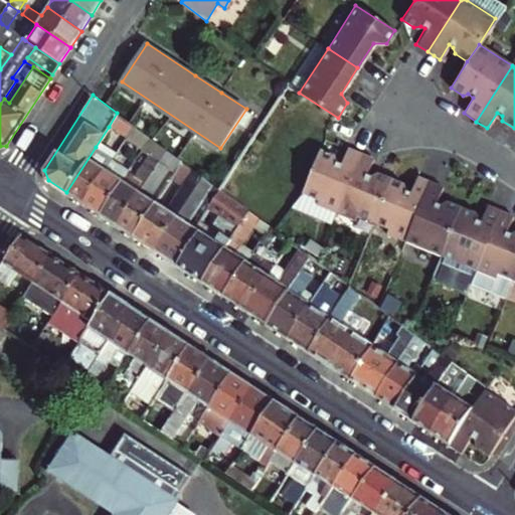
[(117,113),(109,127),(125,138),(133,125),(117,113)]
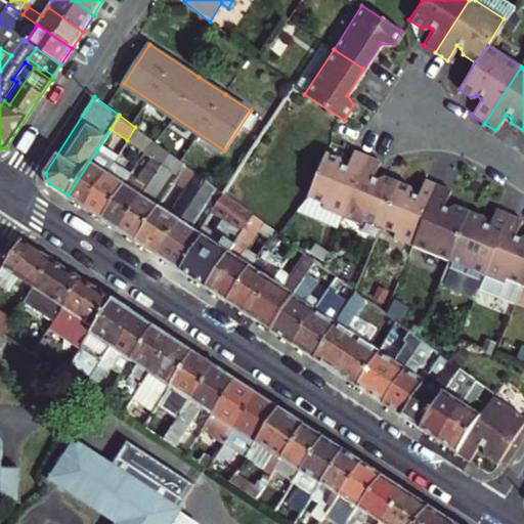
[(141,158),(145,151),(153,140),(135,127),(127,140),(123,146),(141,158)]
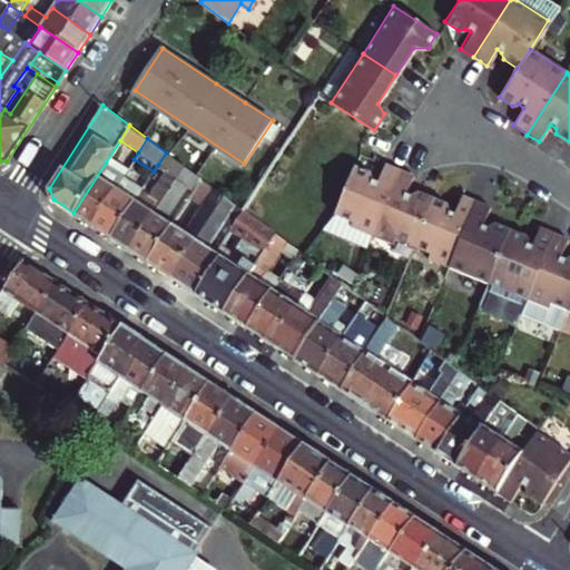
[(184,165),(166,153),(158,165),(176,177),(184,165)]
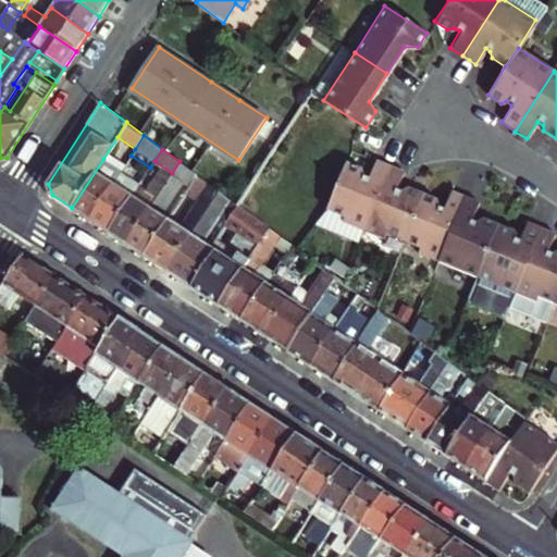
[(347,162),(327,210),(345,218),(344,221),(364,230),(392,164),(376,158),(369,176),(362,173),(360,168),(347,162)]
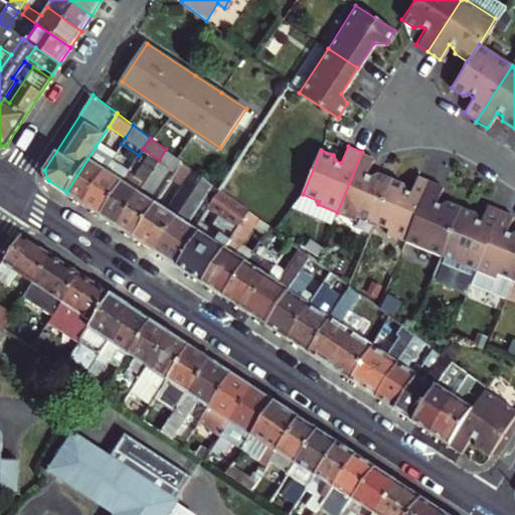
[(96,147),(66,192),(82,202),(106,168),(112,159),(112,158),(96,147)]
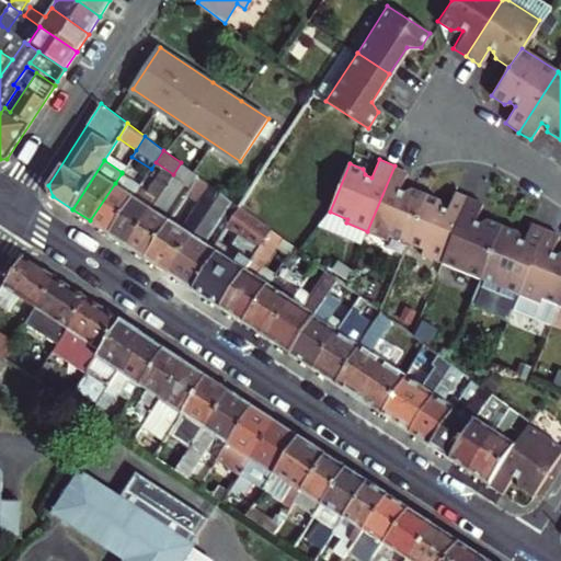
[(181,162),(173,174),(193,186),(199,176),(181,162)]
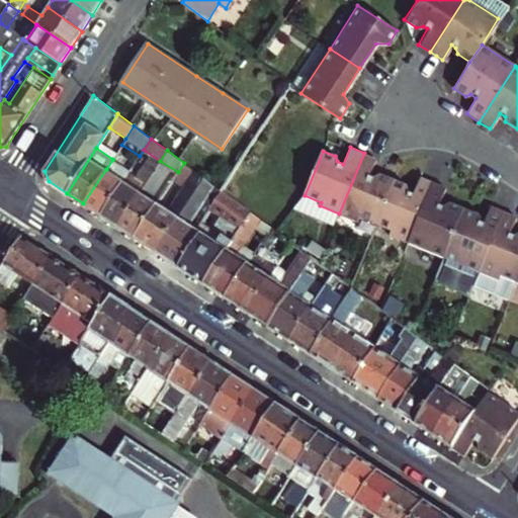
[(376,224),(395,179),(380,174),(374,176),(369,174),(375,158),(364,153),(339,213),(358,222),(360,217),(376,224)]
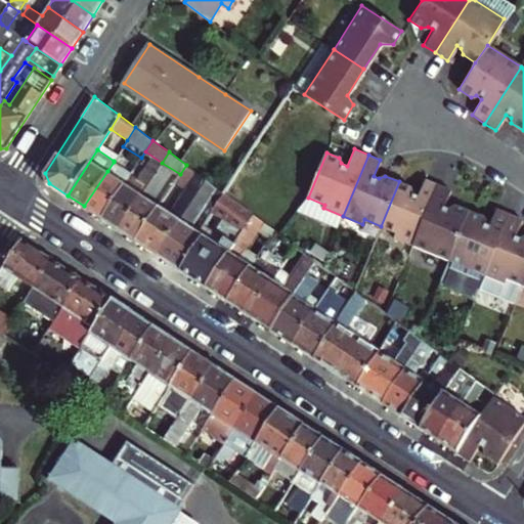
[(114,162),(107,171),(125,182),(131,173),(114,162)]
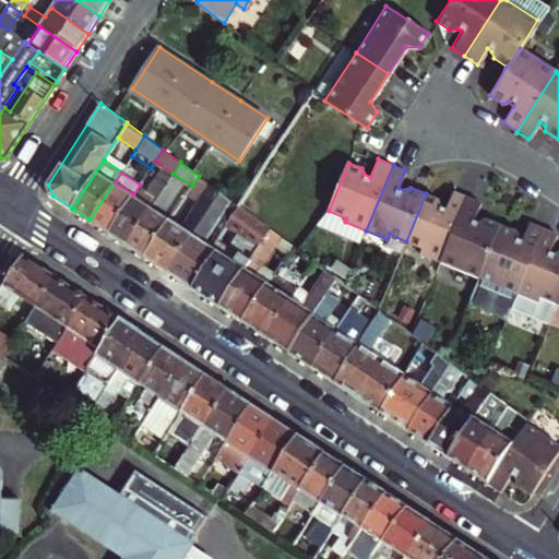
[(90,219),(108,233),(133,194),(115,182),(90,219)]
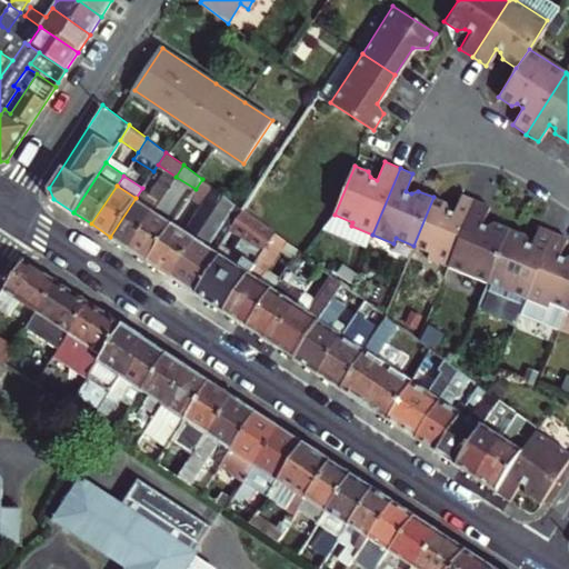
[(161,200),(142,188),(136,198),(155,210),(161,200)]
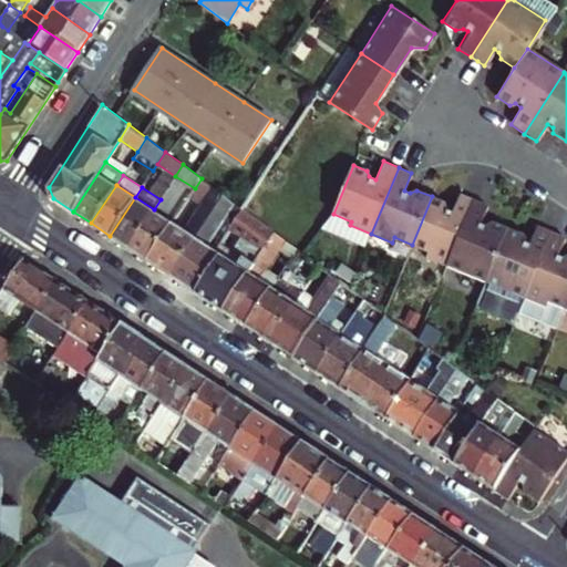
[(185,230),(173,223),(147,260),(171,276),(224,195),(214,187),(185,230)]
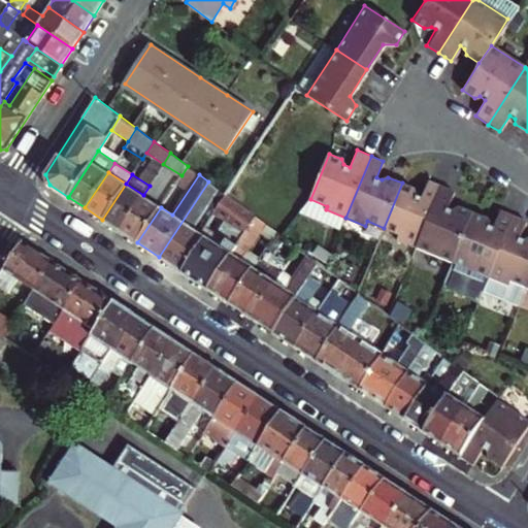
[(417,248),(442,186),(429,179),(422,195),(417,193),(417,188),(402,183),(384,228),(398,234),(396,238),(417,248)]
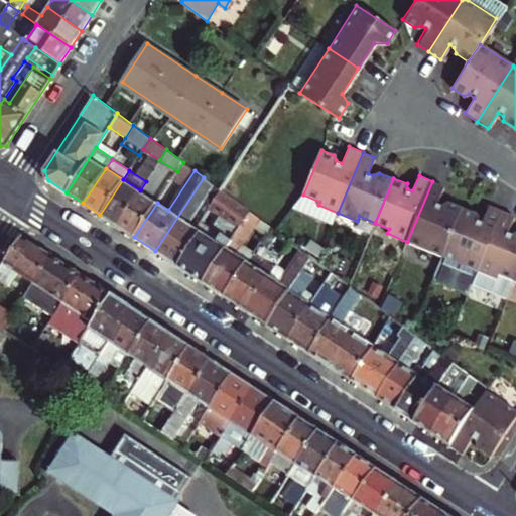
[(177,265),(200,230),(195,227),(187,222),(203,200),(210,205),(220,189),(204,177),(155,251),(177,265)]
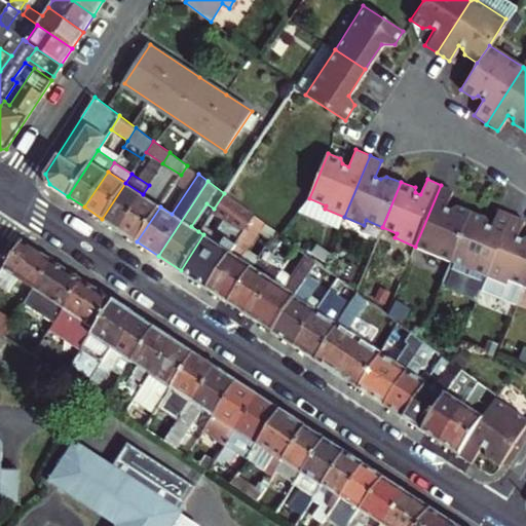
[(168,193),(151,182),(149,185),(143,194),(160,207),(168,193)]
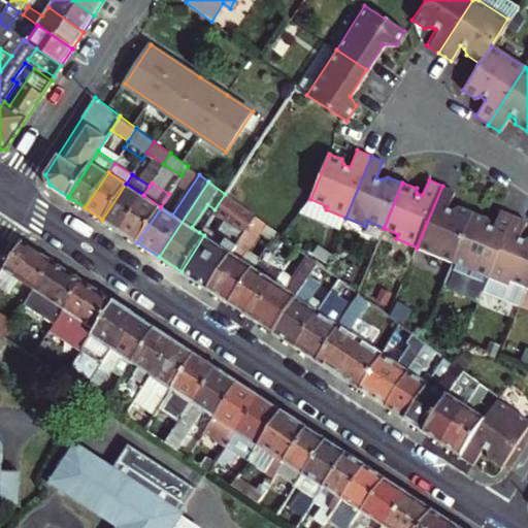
[(102,220),(120,231),(143,195),(126,184),(102,220)]
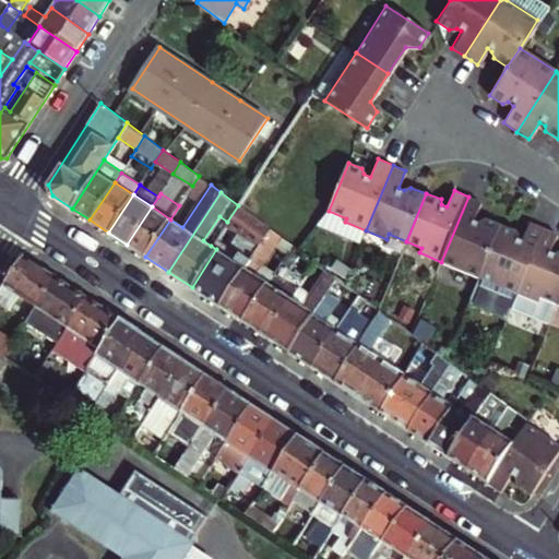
[(479,277),(502,222),(486,216),(482,221),(474,217),(482,201),(468,197),(441,262),(479,277)]
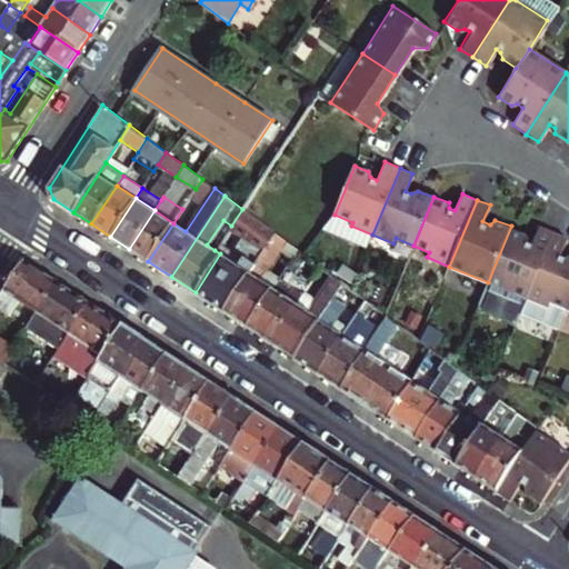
[(196,292),(223,310),(275,232),(242,209),(231,226),(227,231),(233,236),(237,230),(242,233),(227,258),(220,253),(196,292)]
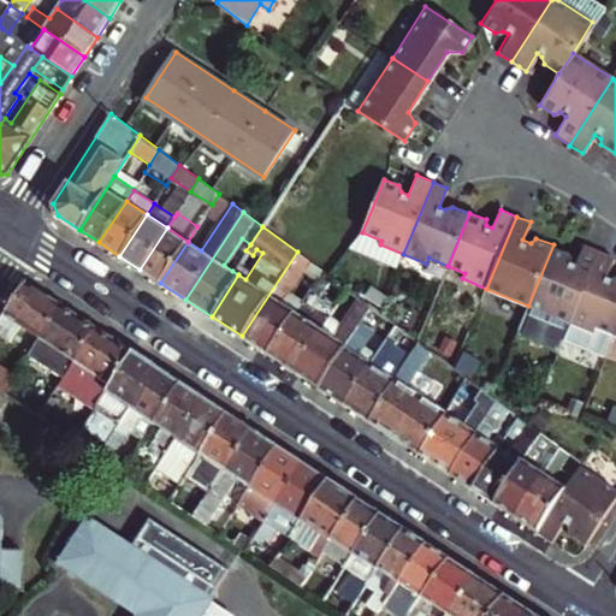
[(167,227),(140,270),(160,283),(188,242),(167,227)]
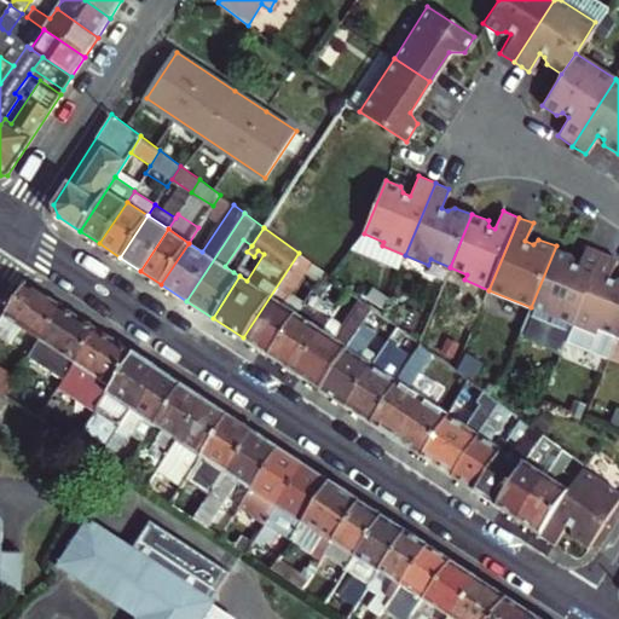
[(574,324),(603,252),(588,244),(580,264),(573,260),(573,253),(556,246),(531,307),(574,324)]
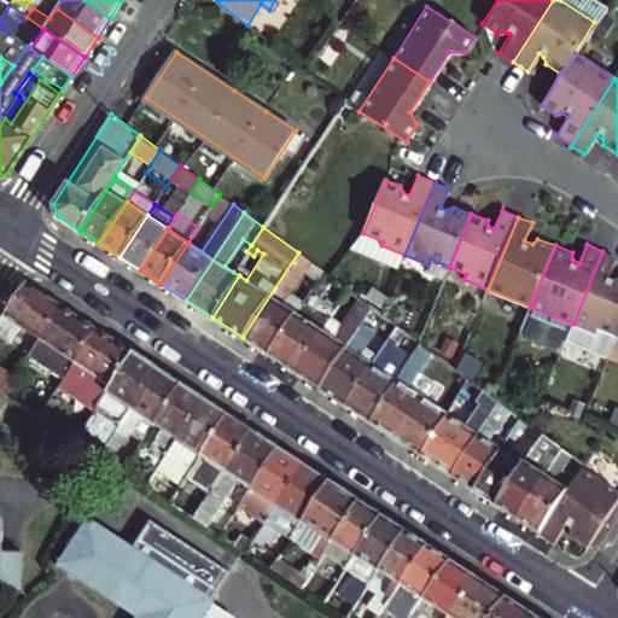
[(617,334),(617,333),(617,275),(616,278),(610,275),(617,257),(602,251),(573,324),(566,340),(608,357),(617,334)]
